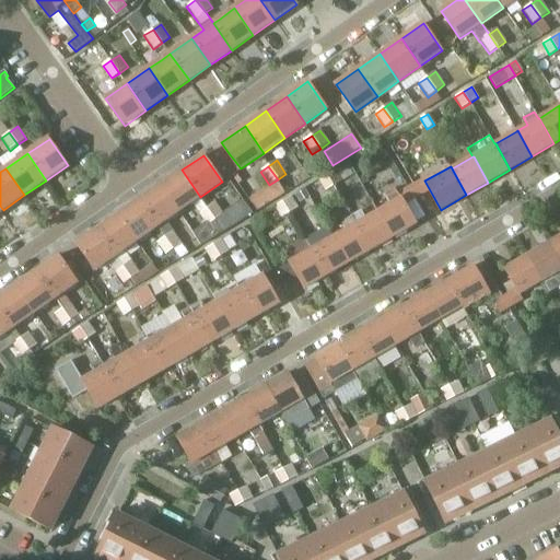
[(182,170),(161,185),(179,211),(200,197),(182,170)]
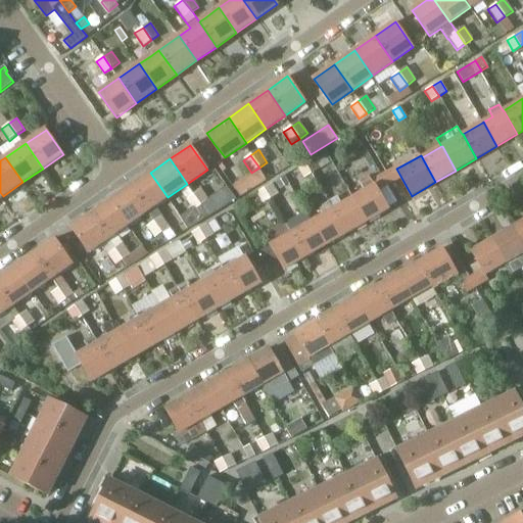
[(314,159),(306,163),(313,174),(319,170),(314,159)]
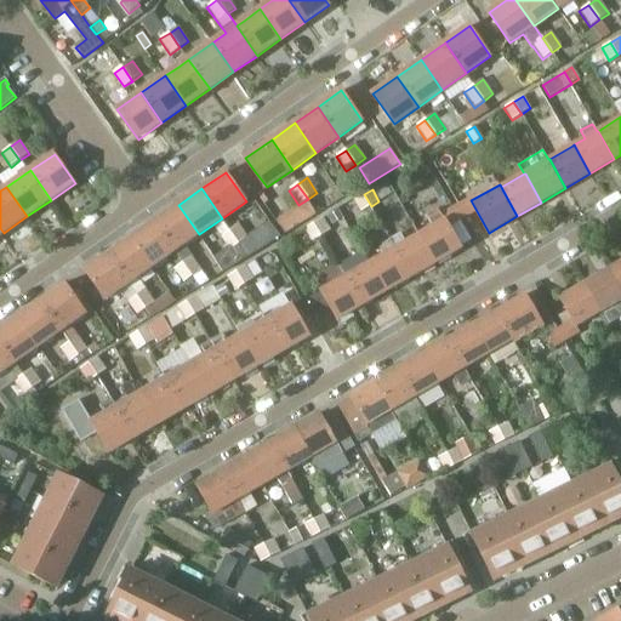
[(371,206),(364,194),(353,200),(360,212),(371,206)]
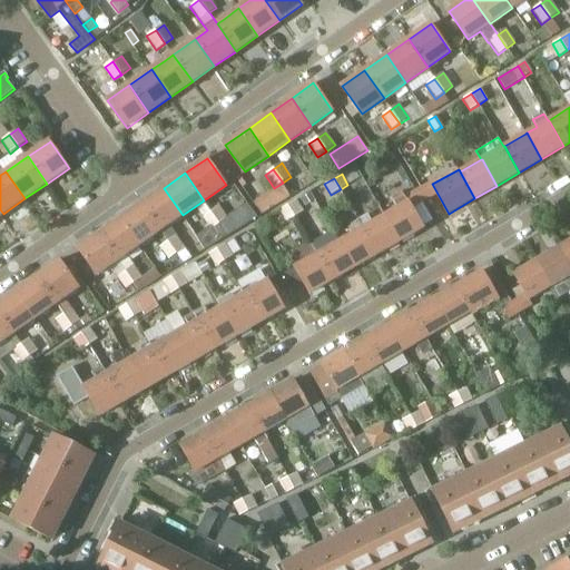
[(431,182),(421,187),(428,199),(438,194),(432,184),(431,182)]
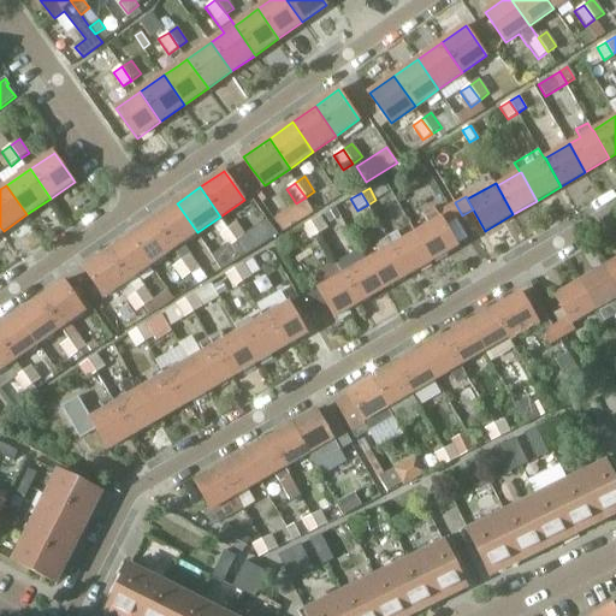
[(177,203),(154,219),(175,249),(197,232),(177,203)]
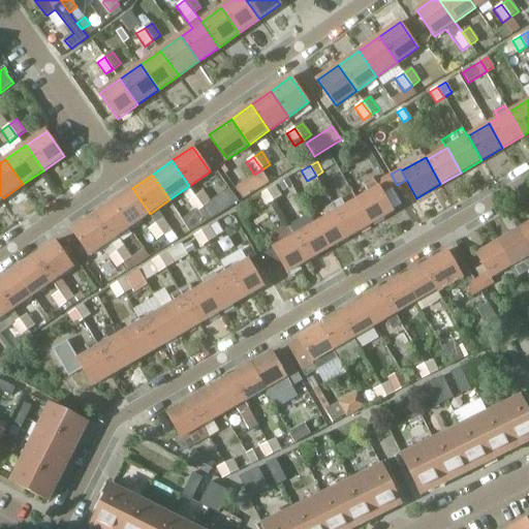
[(359,198),(372,223),(394,211),(393,210),(383,193),(377,182),(376,182),(373,177),(364,183),(369,192),(359,198)]
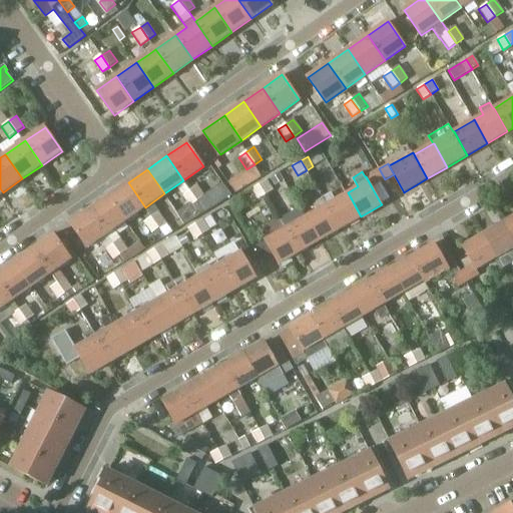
[(372,187),(381,181),(375,171),(366,176),(372,187)]
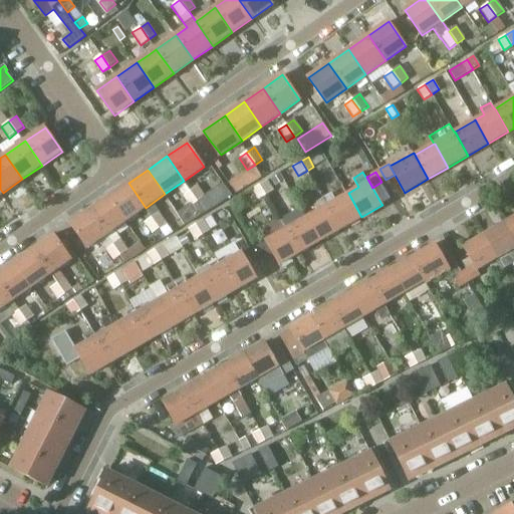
[(260,185),(266,196),(274,191),(268,180),(260,185)]
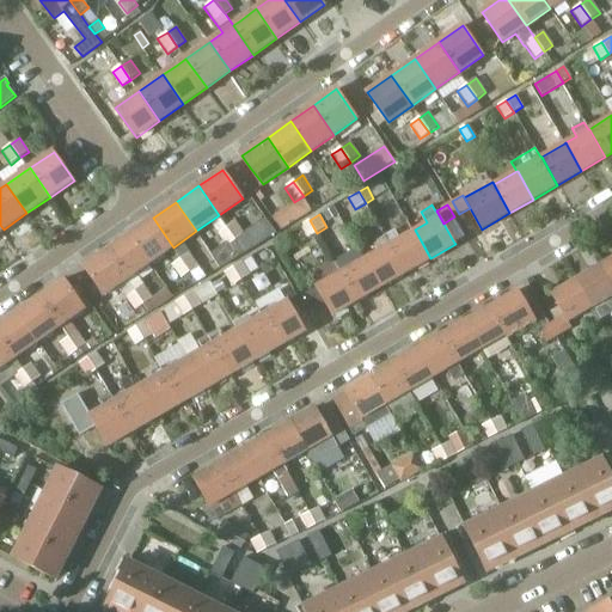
[(466,236),(454,216),(444,224),(454,243),(466,236)]
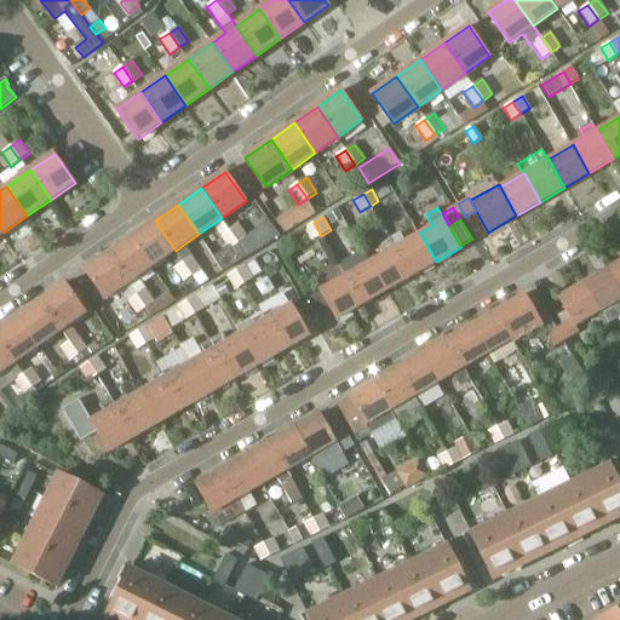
[(153,267),(176,251),(155,220),(132,237),(153,267)]
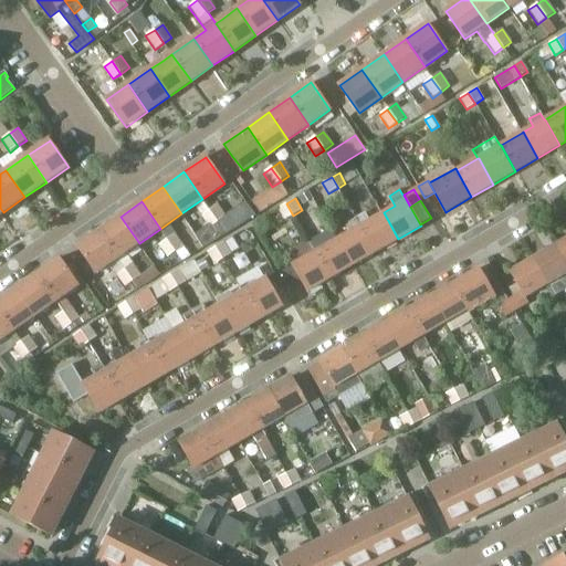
[(284,221),(293,216),(286,203),(276,209),(284,221)]
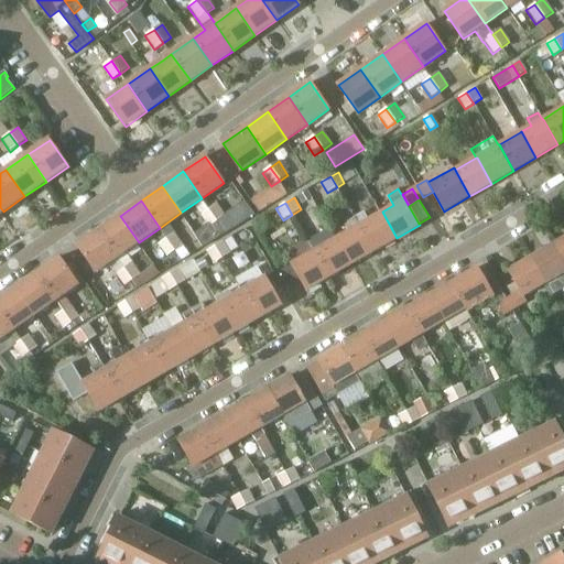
[(208,209),(216,223),(225,216),(216,204),(208,209)]
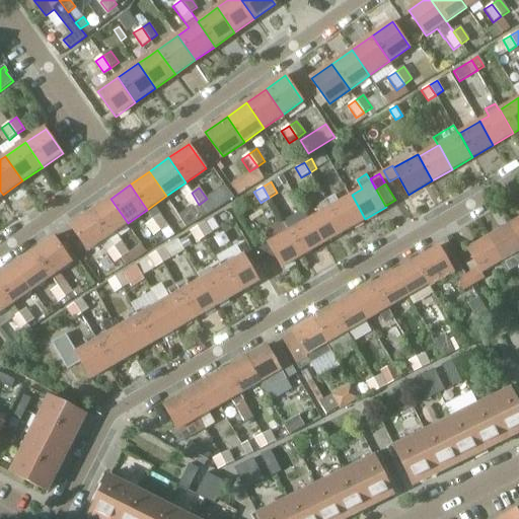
[(192,210),(199,205),(192,193),(183,199),(192,210)]
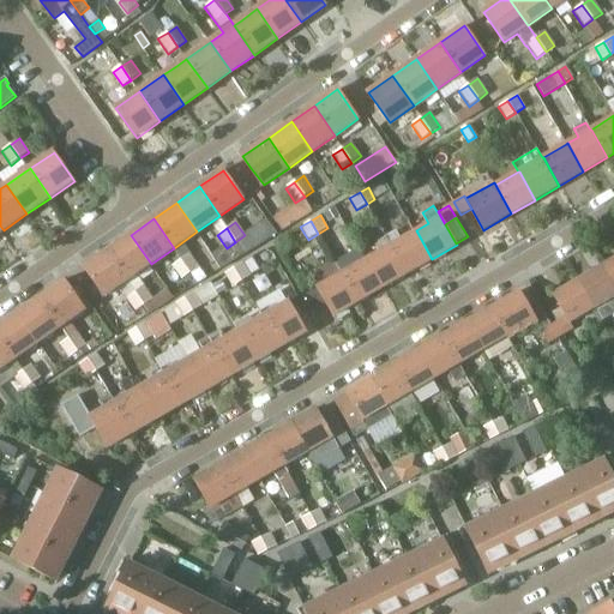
[(432,259),(416,230),(401,240),(396,232),(386,236),(392,245),(408,274),(432,259)]
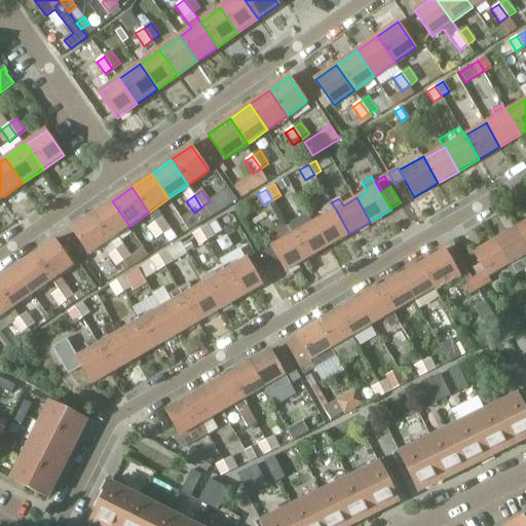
[(92,215),(116,250),(124,245),(117,234),(129,226),(112,201),(92,215)]
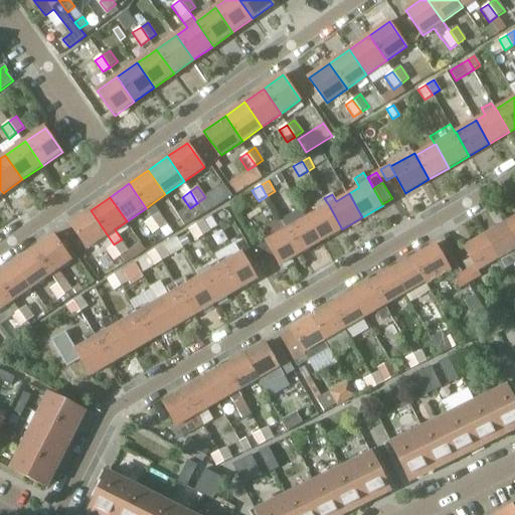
[(322,241),(342,229),(329,205),(324,198),(314,204),(318,211),(308,217),(322,241)]
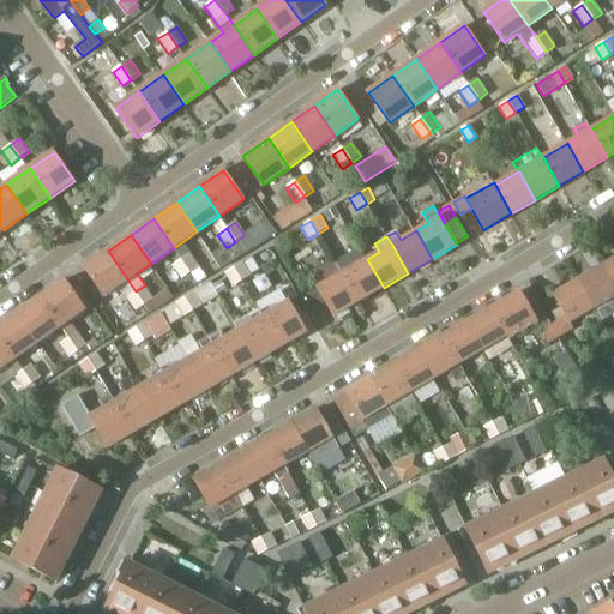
[(120,286),(127,298),(136,292),(108,251),(84,268),(104,296),(120,286)]
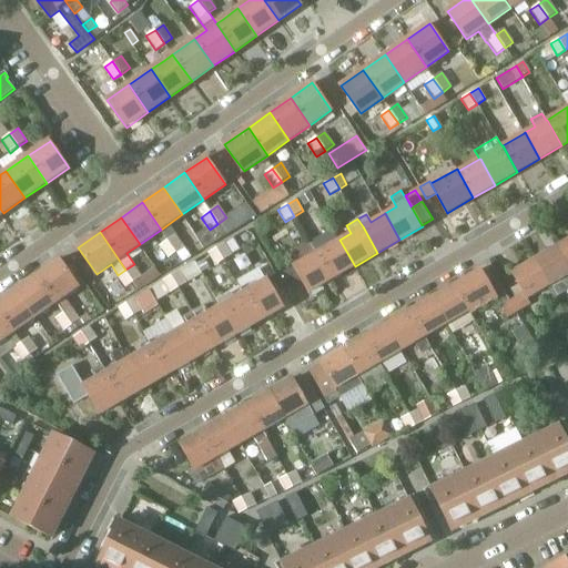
[(168,241),(175,253),(184,246),(175,235),(168,241)]
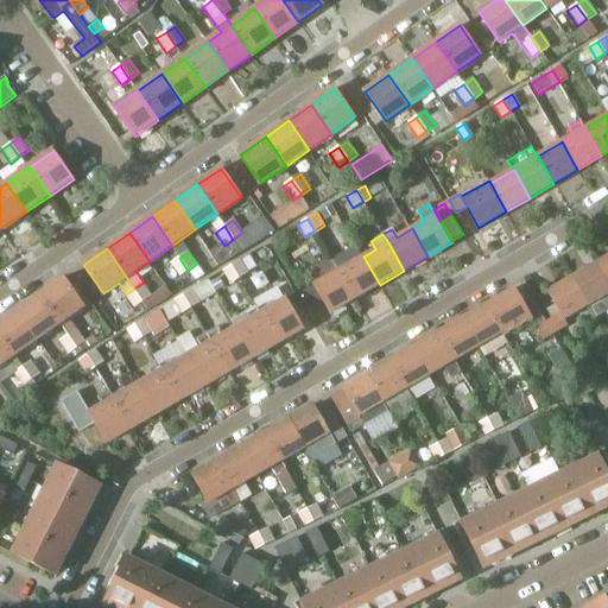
[(355,299),(380,285),(363,257),(340,271),(355,299)]
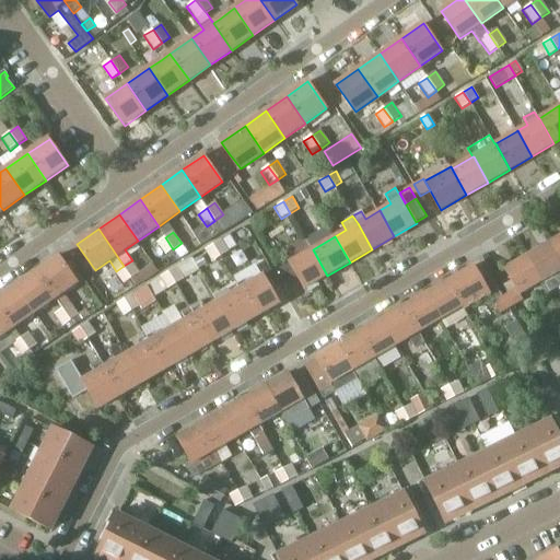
[(559,236),(550,242),(559,259),(559,236)]
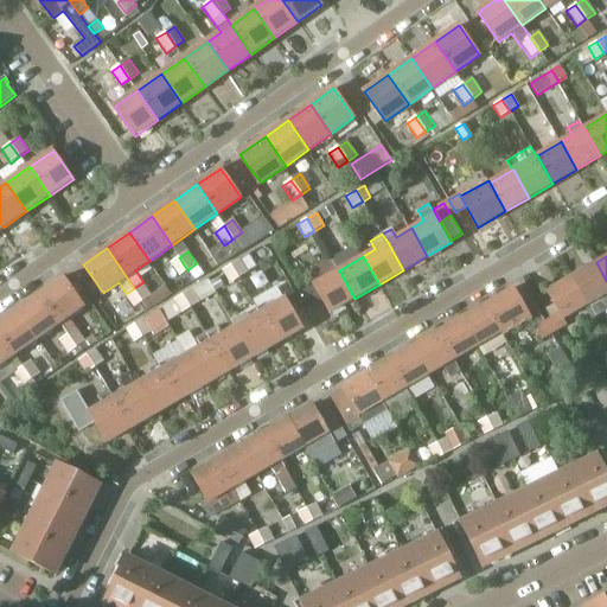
[(179,278),(187,270),(179,257),(170,264),(179,278)]
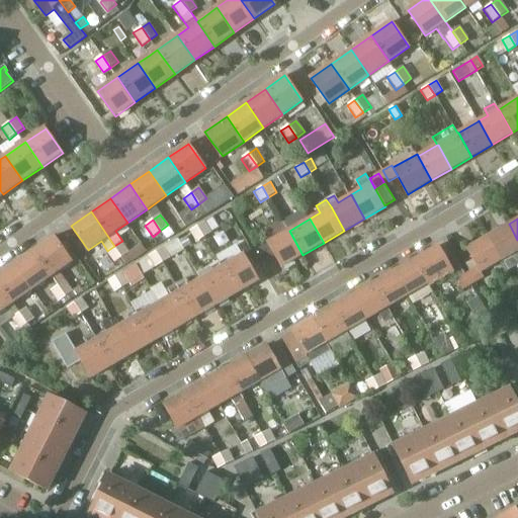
[(196,227),(203,238),(211,233),(204,222),(196,227)]
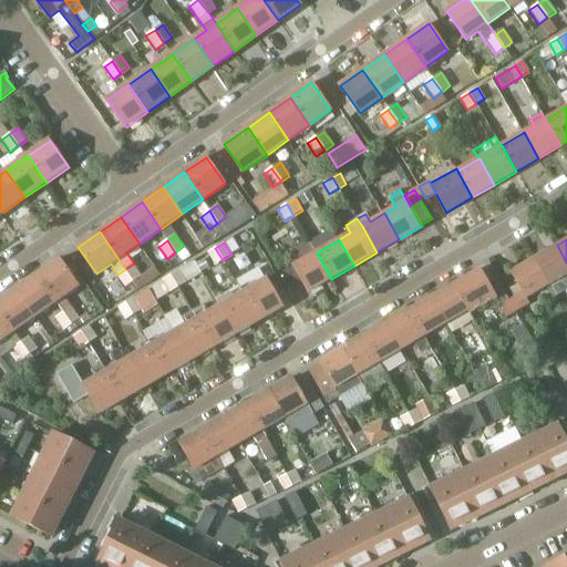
[(534,258),(549,285),(556,296),(566,289),(566,263),(557,245),(534,258)]
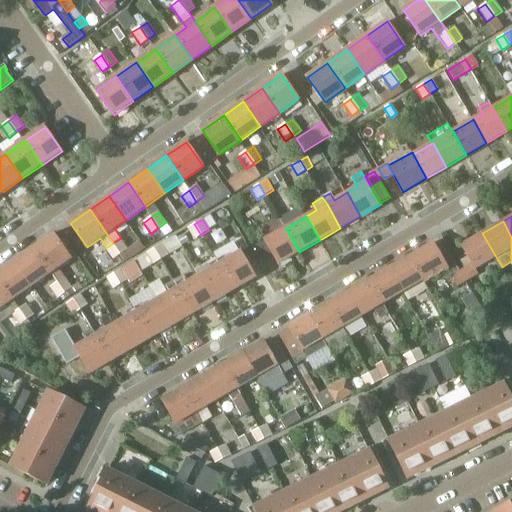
[(193,240),(201,235),(194,224),(186,229),(193,240)]
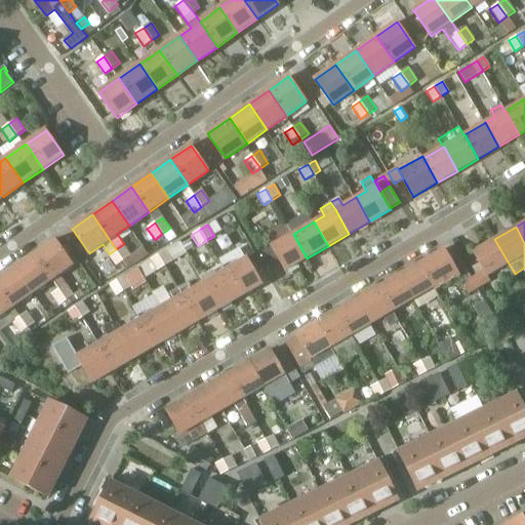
[(286,271),(307,258),(293,234),(272,246),(286,271)]
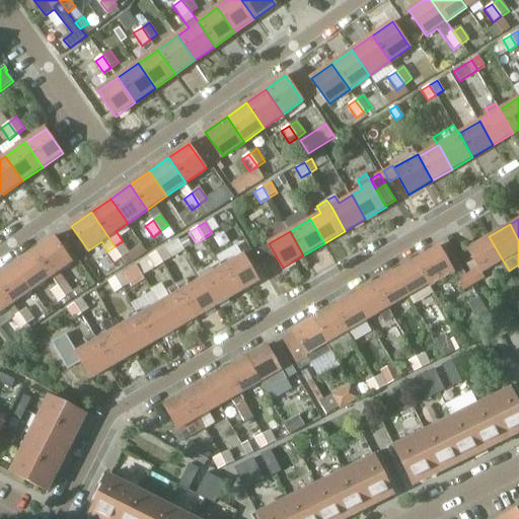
[(503,261),(489,236),(468,248),(474,260),(467,264),(471,272),(477,268),(480,274),(503,261)]
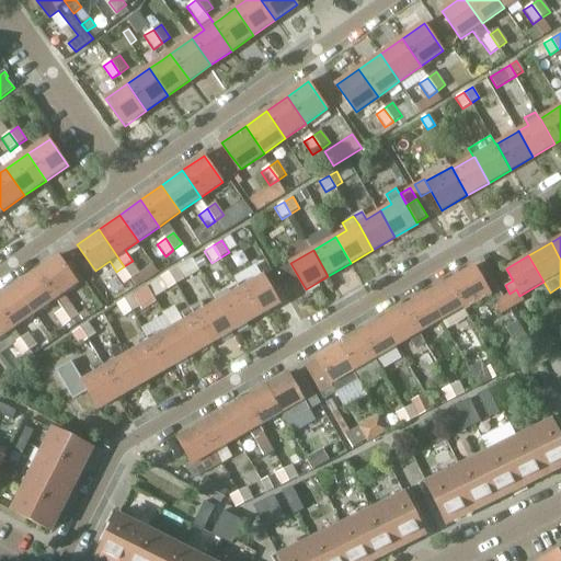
[(59,256),(38,272),(57,298),(64,309),(71,304),(64,293),(78,284),(59,256)]
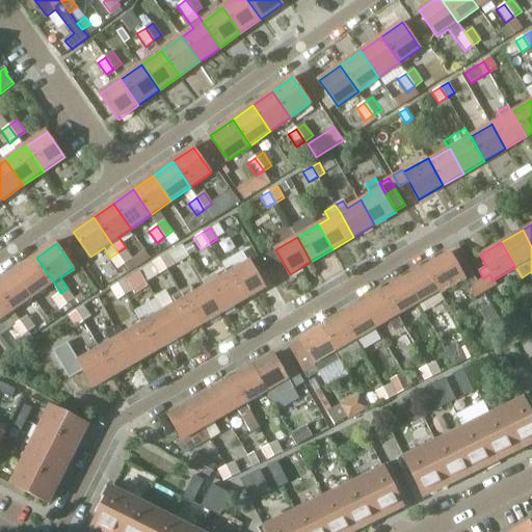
[(126,247),(117,253),(126,265),(134,259),(126,247)]
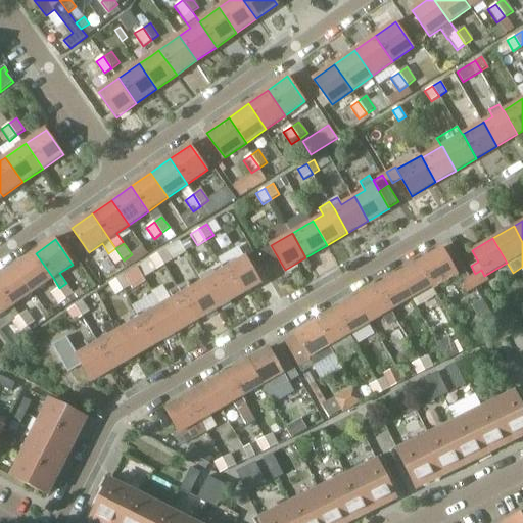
[(116,265),(124,260),(115,248),(108,253),(116,265)]
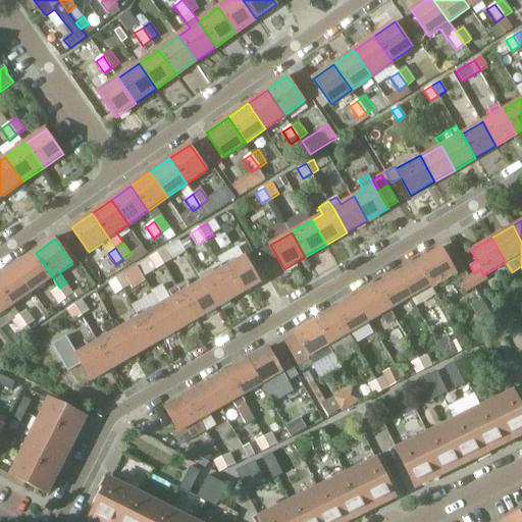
[(417,261),(431,285),(432,289),(456,275),(457,274),(452,265),(441,248),(417,261)]
